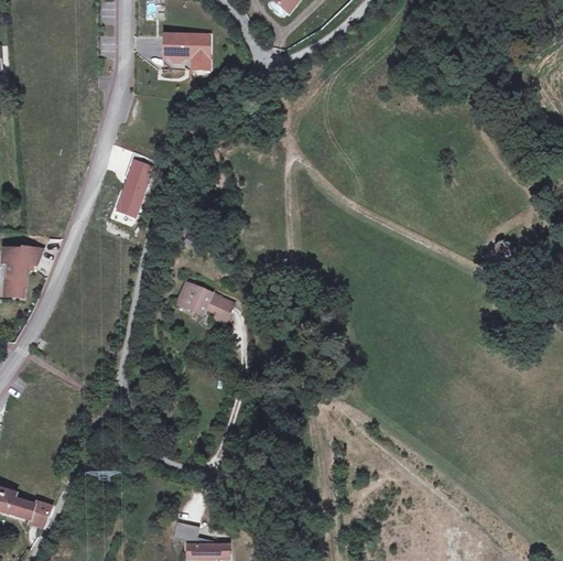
[(287,9),(275,0),(269,0),(268,1),(270,6),(279,13),(283,13),(287,9)]
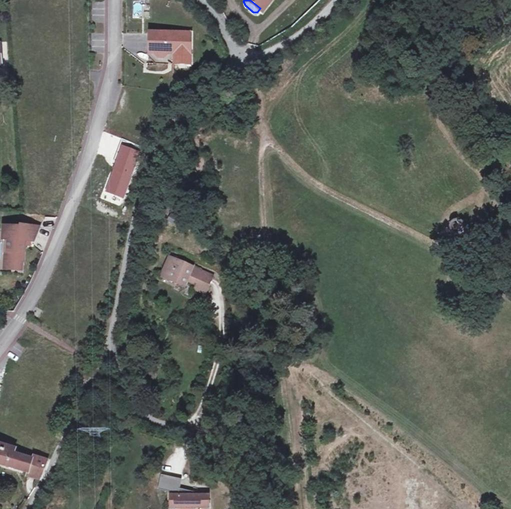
[(250,0),(260,8),(262,10),(269,0),(250,0)]
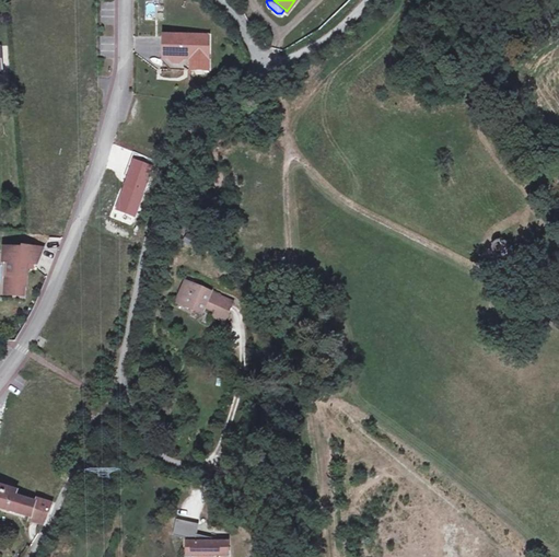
[(208,68),(208,33),(171,33),(171,56),(190,57),(190,68),(208,68)]
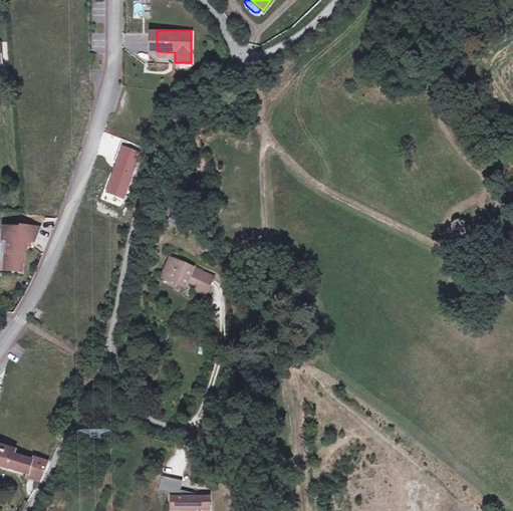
[(175,62),(175,52),(157,51),(157,61),(175,62)]
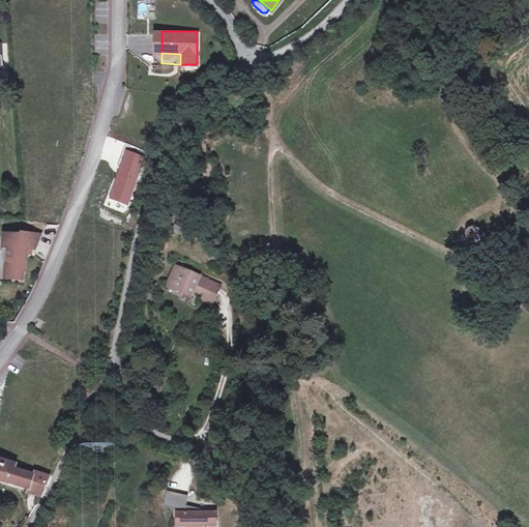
[(479,234),(480,232),(479,231),(478,228),(476,226),(472,225),(469,226),(466,228),(466,230),(465,233),(465,235),(466,236),(467,239),(470,240),(471,240),(473,240),(475,240),(477,238),(479,237),(479,236),(479,234)]
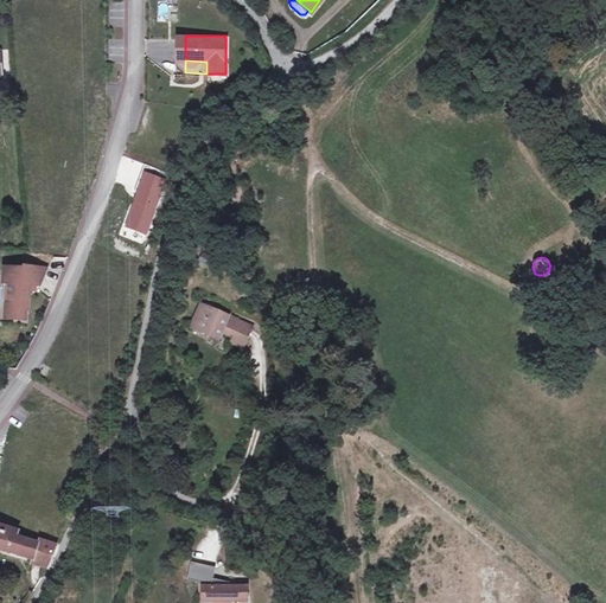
[(8,281),(7,314),(25,316),(26,307),(27,307),(30,282),(40,283),(46,265),(23,264),(23,265),(4,264),(2,281),(8,281)]
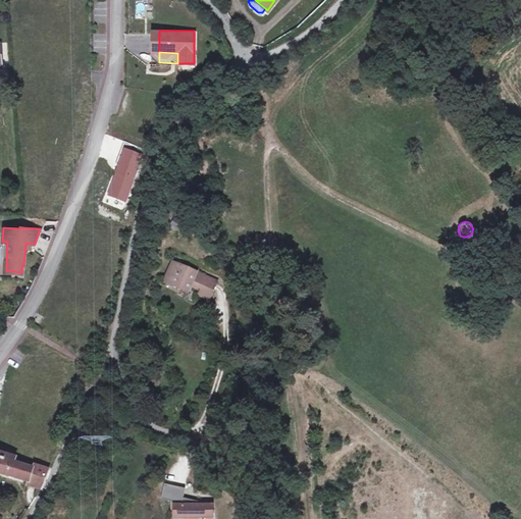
[(198,287),(203,273),(171,260),(164,279),(186,289),(188,282),(198,287)]
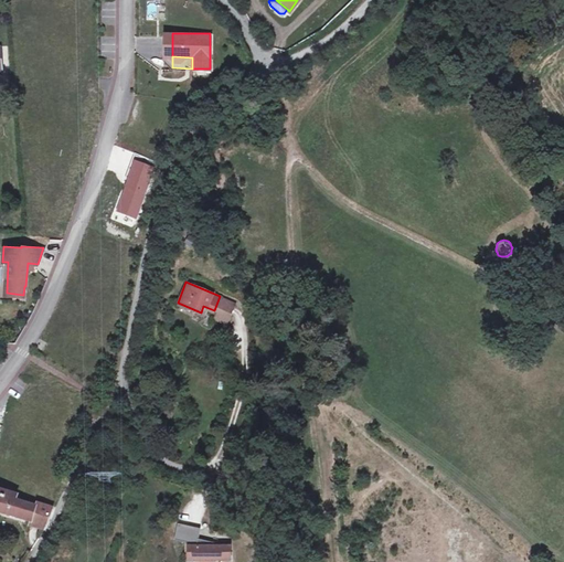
[(225,321),(233,301),(220,296),(214,310),(216,311),(213,317),(225,321)]
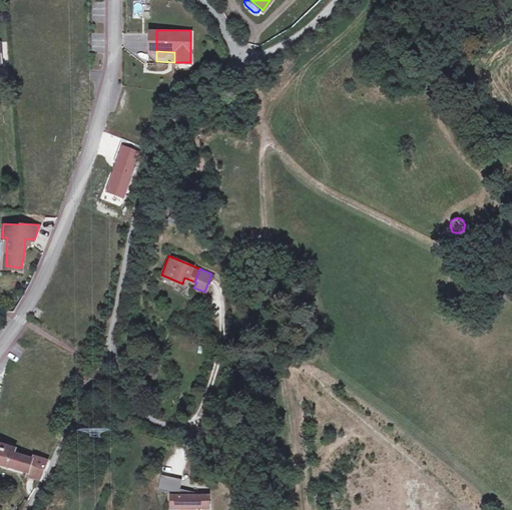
[(32,457),(13,452),(15,448),(0,442),(0,462),(28,470),(27,474),(40,478),(48,458),(33,454),(32,457)]
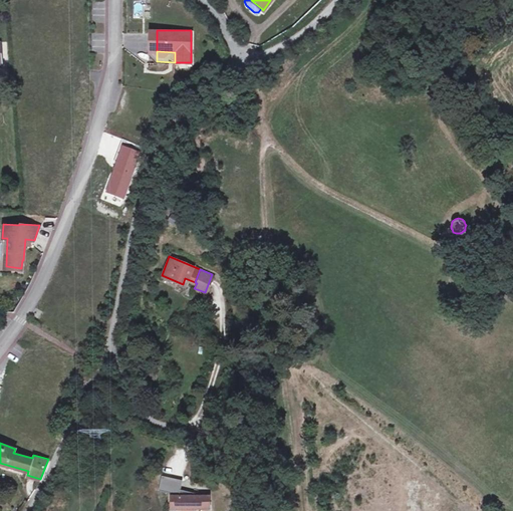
[(208,506),(208,495),(199,495),(199,492),(180,488),(182,479),(161,474),(158,489),(178,493),(178,495),(171,495),(172,507),(181,507),(181,509),(195,508),(195,507),(208,506)]
